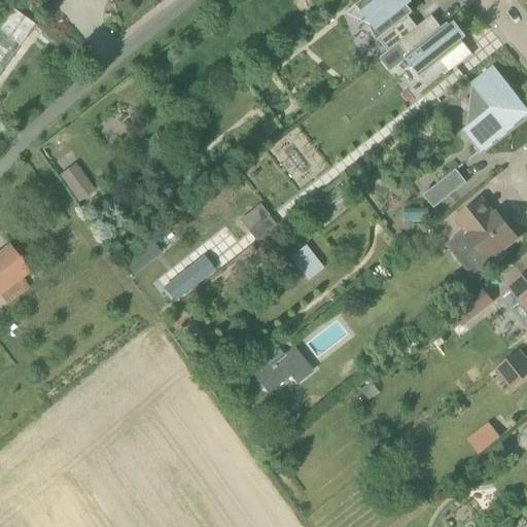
[(363,0),(349,11),(346,14),(353,18),(371,26),(370,27),(371,29),(371,28),(377,40),(376,40),(377,41),(379,40),(388,51),(418,28),(417,28),(409,16),(414,12),(407,4),(411,1),(410,0),(363,0)]
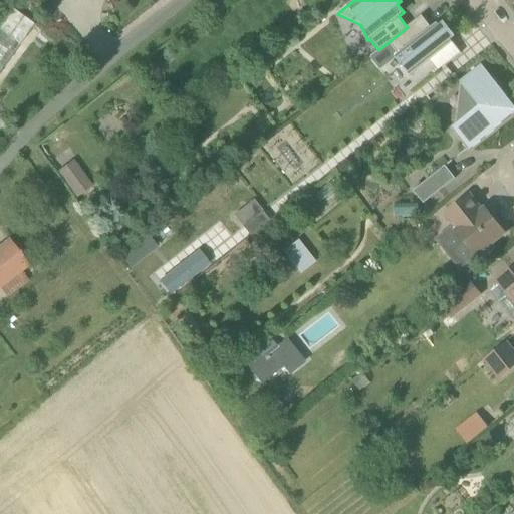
[(408,27),(378,50),(372,55),(373,55),(390,43),(398,54),(395,56),(410,76),(437,55),(445,66),(461,53),(451,40),(455,37),(443,22),(439,25),(437,23),(431,28),(422,16),(407,27),(408,27)]
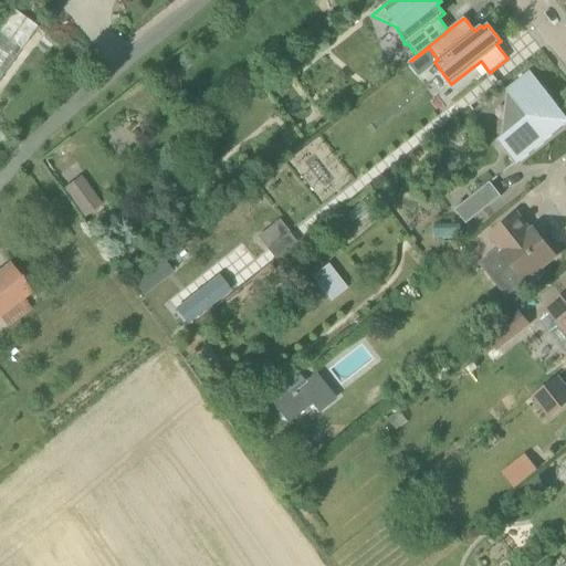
[(498,140),(514,163),(516,165),(565,126),(565,116),(531,71),(506,90),(527,117),(498,140)]
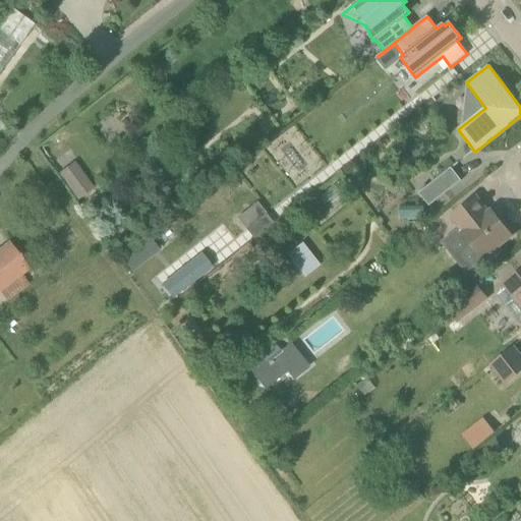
[(462,181),(451,168),(419,193),(429,207),(462,181)]
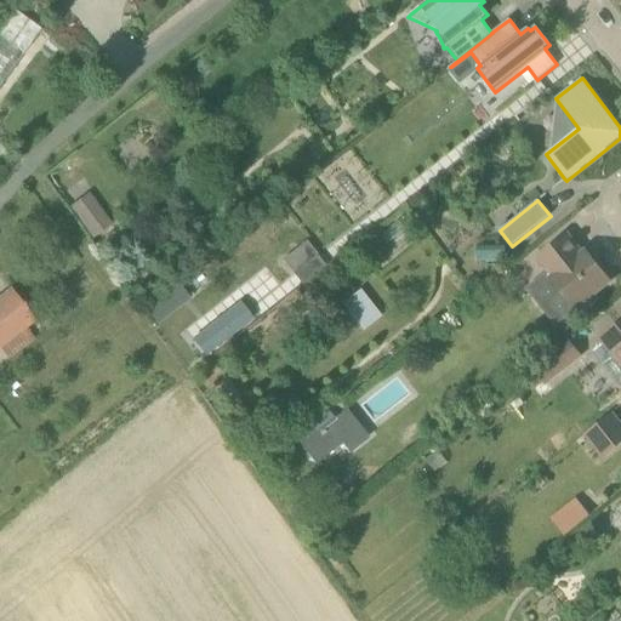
[(96,204),(77,217),(92,239),(112,226),(96,204)]
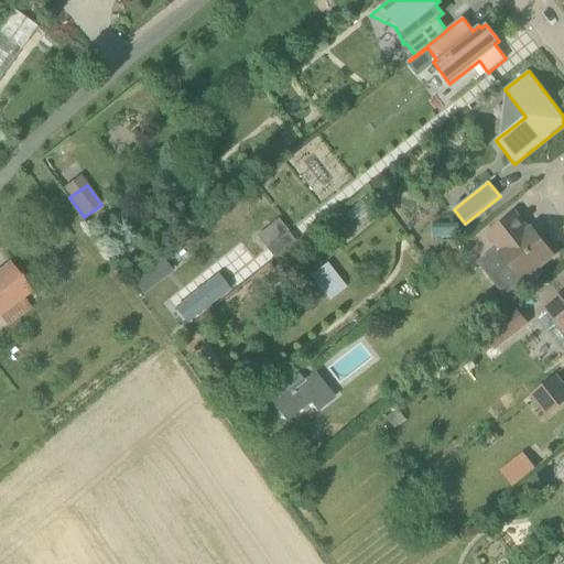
[(500,252),(510,264),(492,279),(506,294),(505,296),(505,297),(524,282),(525,284),(542,270),(540,267),(554,256),(532,228),(529,230),(516,213),(488,235),(502,251),(500,252)]
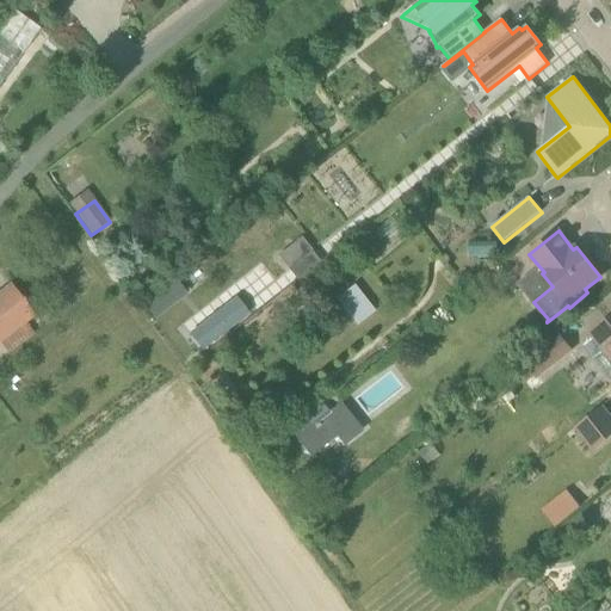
[(289,271),(313,252),(301,238),(278,255),(289,271)]
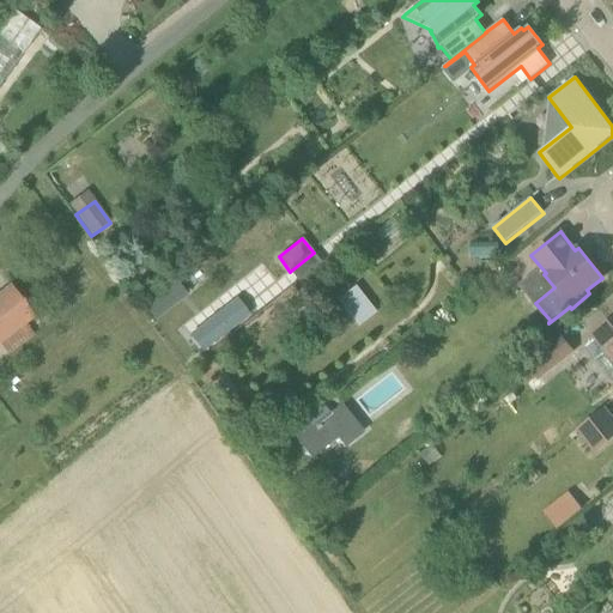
[(359,325),(376,309),(354,284),(338,298),(359,325)]
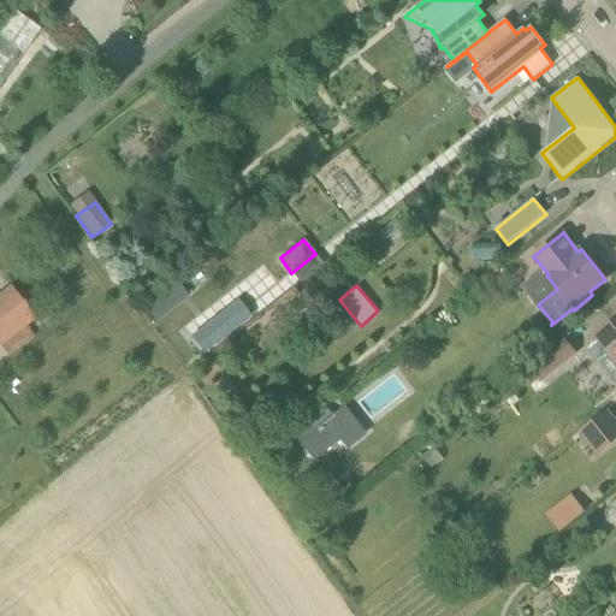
[(33,336),(24,326),(35,318),(11,288),(0,296),(0,345),(7,355),(33,336)]
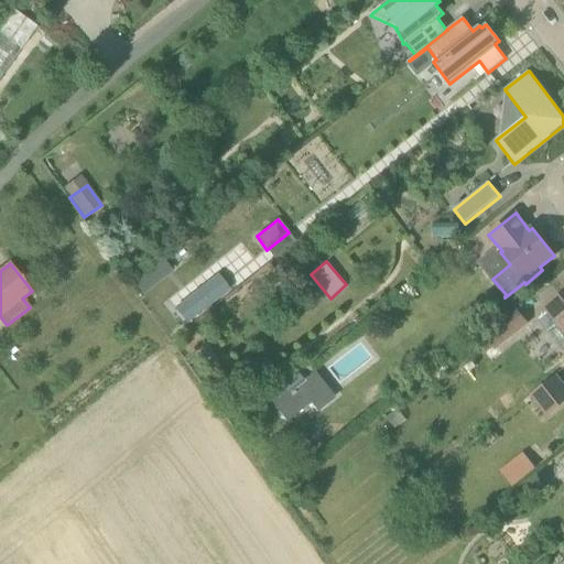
[(164,278),(154,264),(132,281),(142,295),(164,278)]
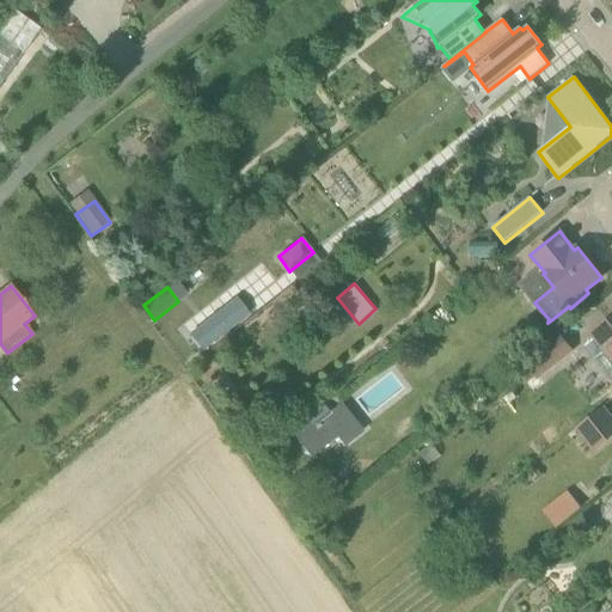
[(237,298),(189,336),(203,353),(250,316),(237,298)]
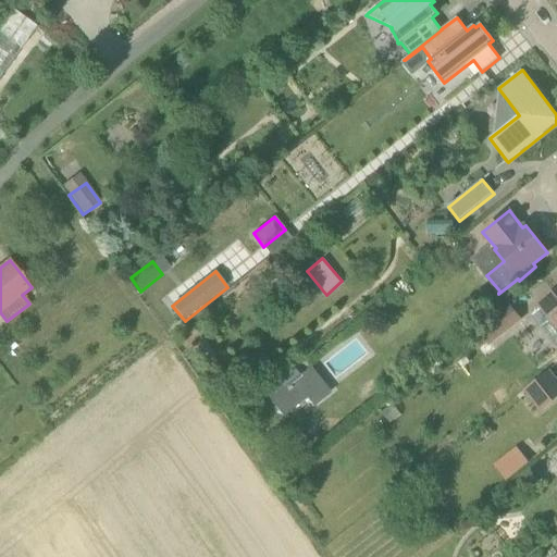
[(556,347),(556,346),(556,288),(539,304),(551,319),(541,326),(556,347)]
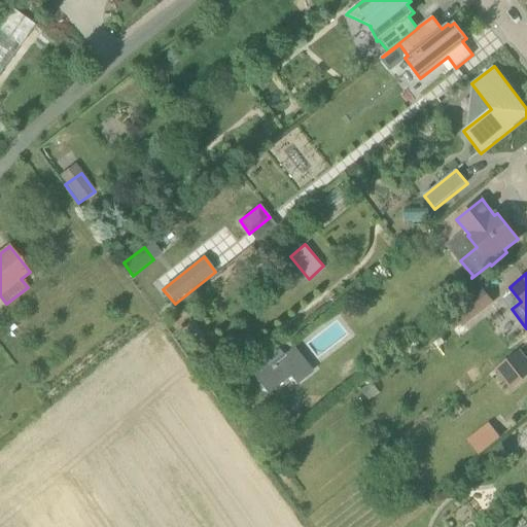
[(453,312),(461,323),(463,325),(492,303),(482,289),(453,312)]
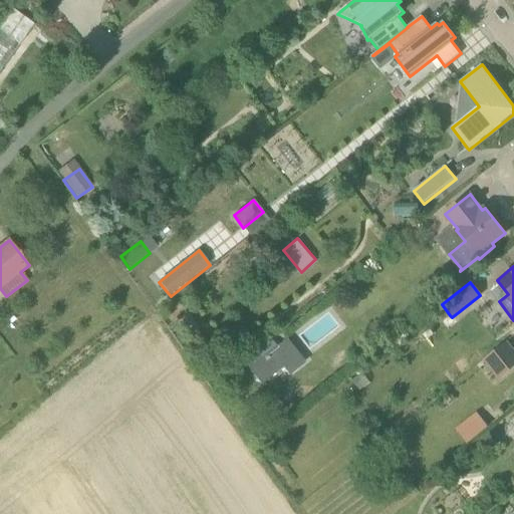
[(500,377),(513,366),(513,353),(505,342),(485,359),(500,377)]
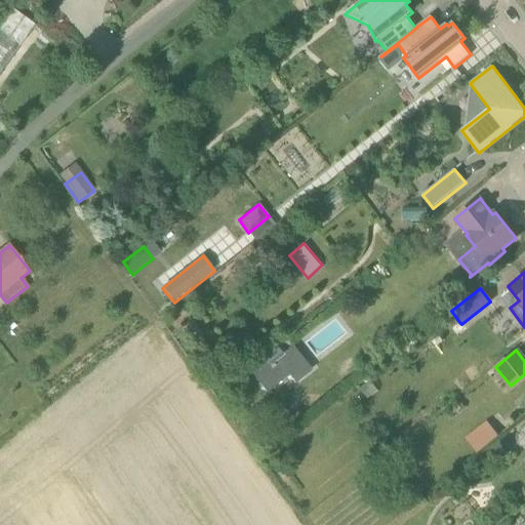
[(294,372),(283,358),(253,380),(265,396),(287,377),(294,372)]
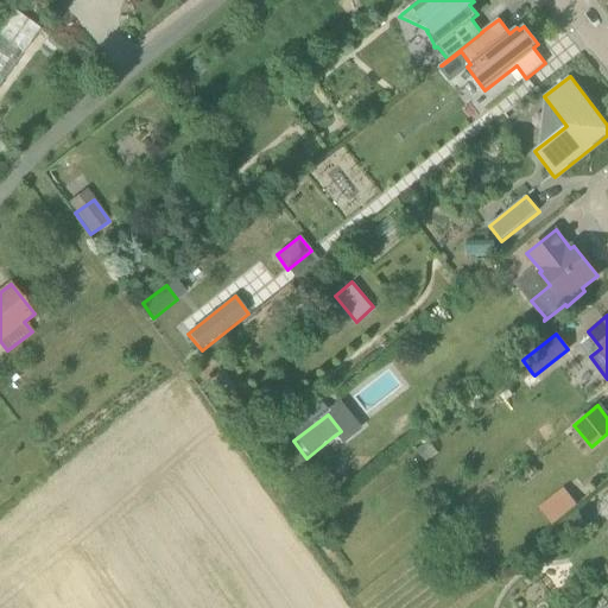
[(564,486),(539,507),(553,525),(580,504),(564,486)]
